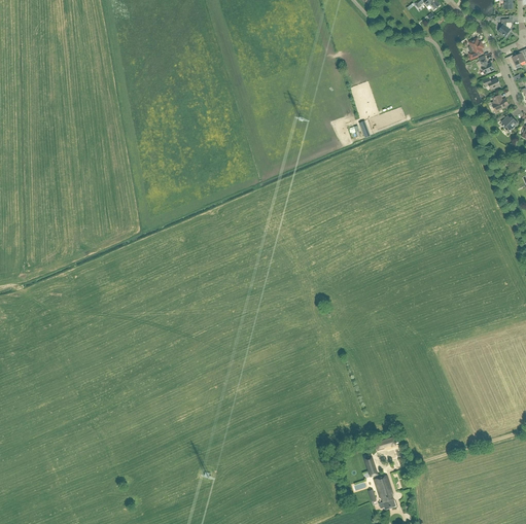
[(507,30),(509,29),(507,28),(512,24),(511,21),(513,21),(512,16),(502,16),(502,22),(497,29),(498,30),(498,31),(499,32),(500,32),(501,32),(504,34),(506,33),(507,33),(509,33),(509,32),(509,31),(507,30)]
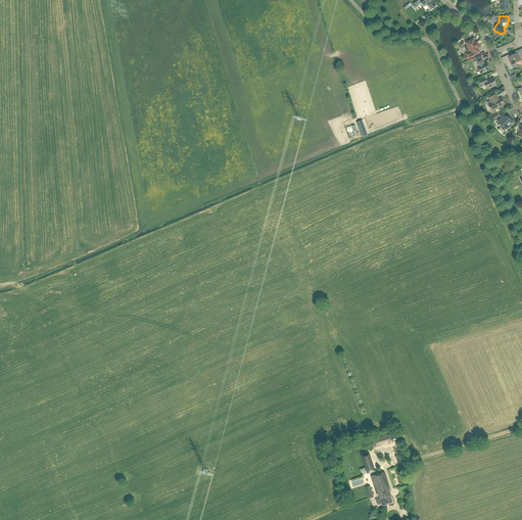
[(474,54),(473,52),(477,50),(476,46),(478,45),(477,43),(478,43),(476,38),(474,39),(472,36),(465,39),(466,43),(465,44),(464,45),(466,49),(464,50),(465,53),(464,54),(466,57),(474,54)]
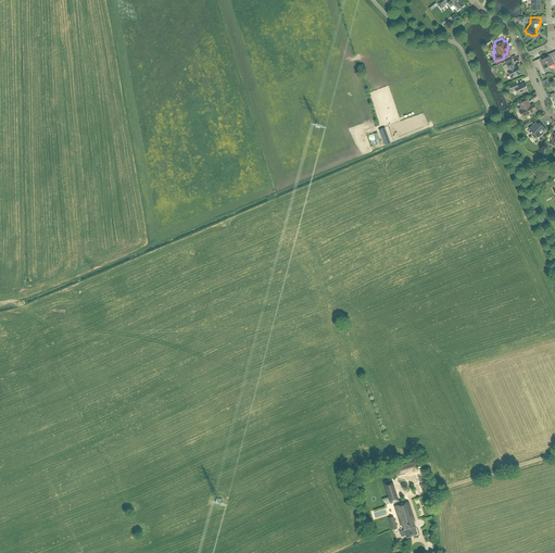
[(547,53),(544,55),(549,64),(553,62),(554,64),(554,55),(552,50),(546,52),(547,53)]
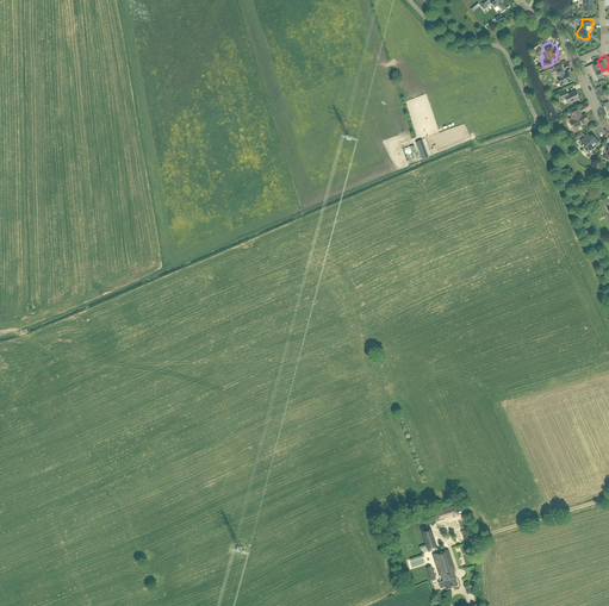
[(554,63),(557,67),(551,69),(553,75),(557,74),(560,82),(571,77),(567,69),(564,72),(563,69),(564,69),(559,61),(554,63)]
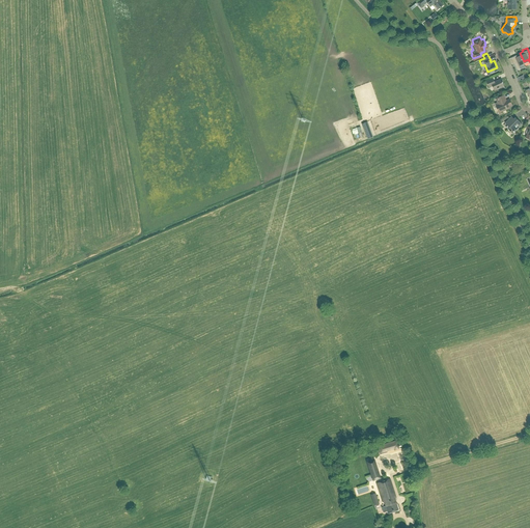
[(524,61),(520,53),(517,54),(515,53),(510,55),(517,67),(520,66),(519,63),(524,61)]
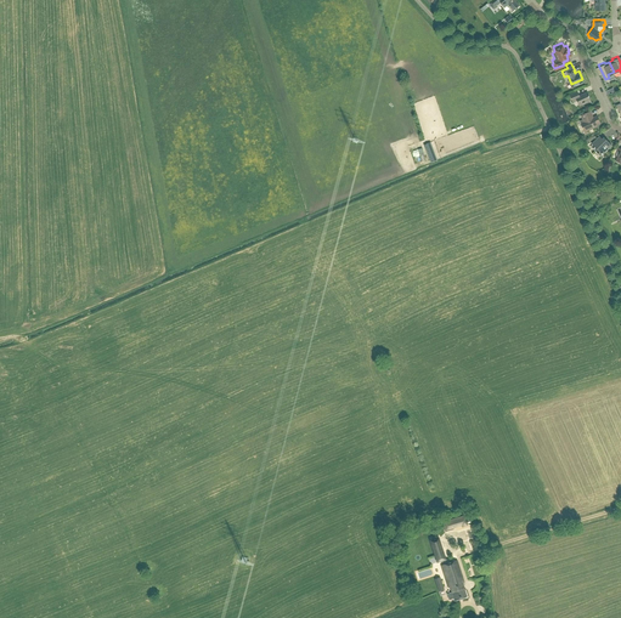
[(590,98),(588,94),(587,89),(579,92),(576,89),(569,92),(572,100),(576,97),(579,103),(590,98)]
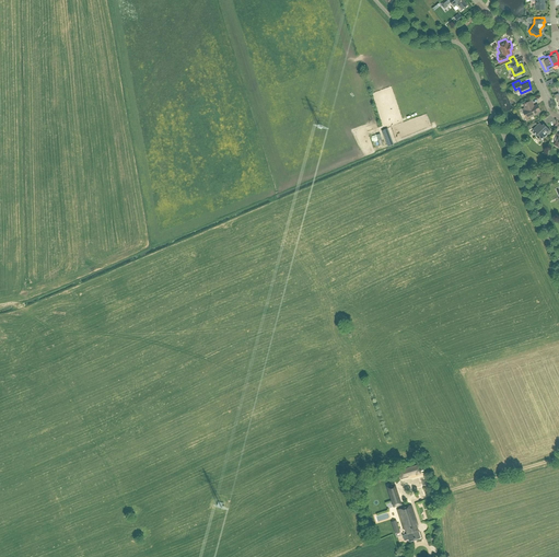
[(531,97),(530,99),(522,102),(524,105),(521,106),(525,116),(537,112),(536,109),(539,108),(536,102),(534,103),(531,97)]
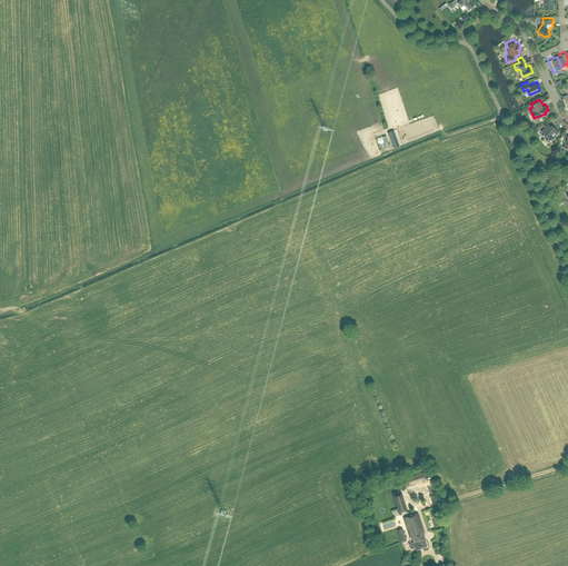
[(558,130),(551,123),(550,125),(548,122),(540,129),(544,131),(541,133),(548,140),(550,139),(551,138),(550,138),(558,130)]
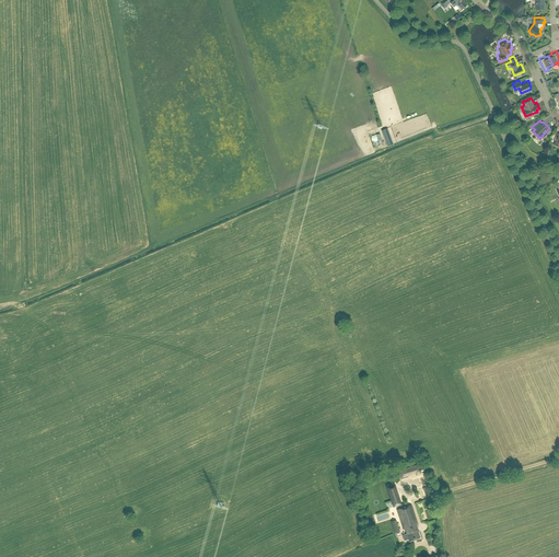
[(417,462),(404,465),(406,473),(415,471),(415,472),(419,471),(417,462)]
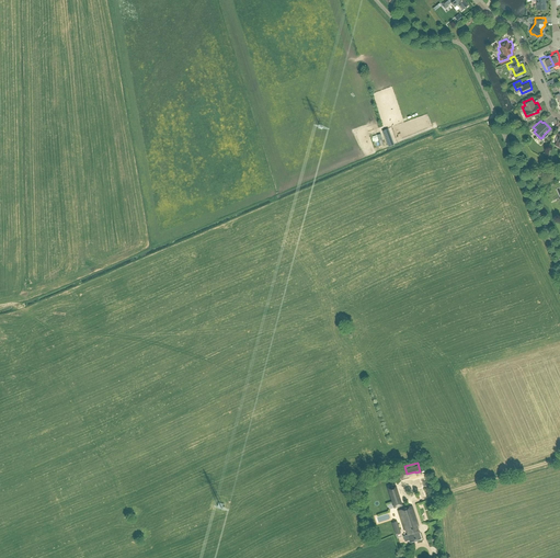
[(393,504),(401,502),(393,480),(386,482),(393,504)]
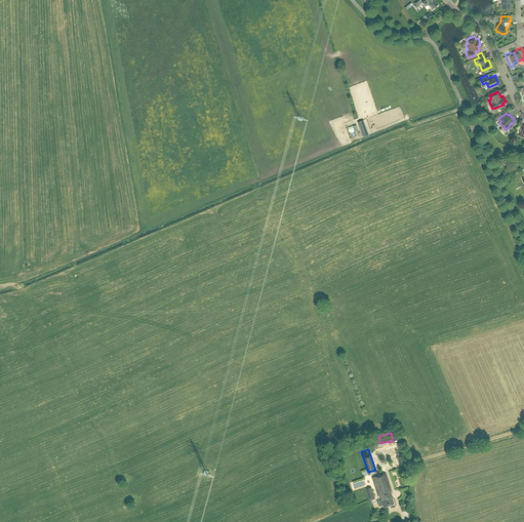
[(377,504),(381,503),(383,505),(393,502),(389,489),(391,489),(385,471),(371,475),(377,493),(378,493),(380,497),(376,498),(377,504)]
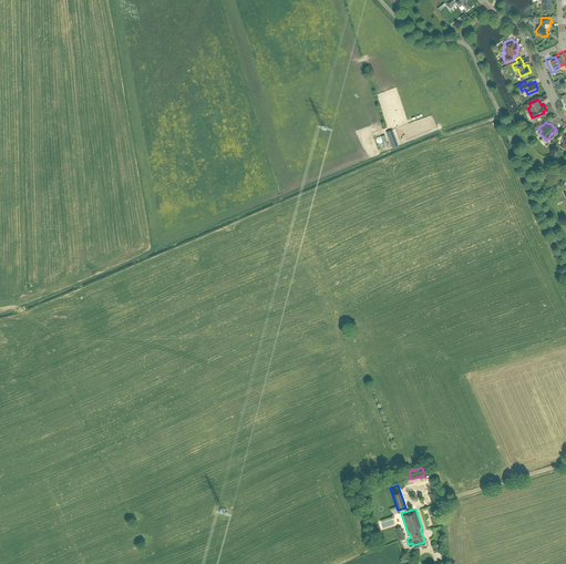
[(380,521),(382,527),(393,524),(391,518),(380,521)]
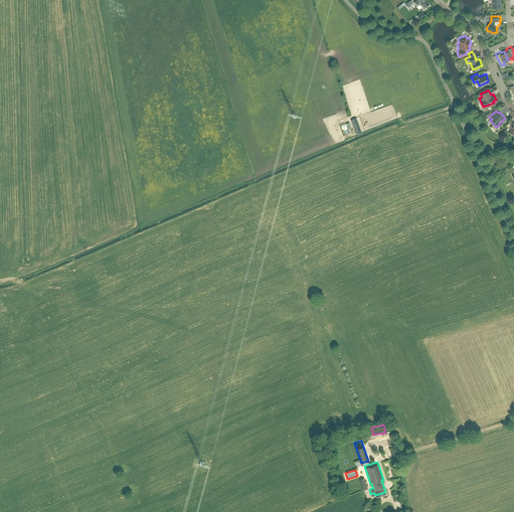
[(367,486),(363,475),(358,477),(362,487),(367,486)]
